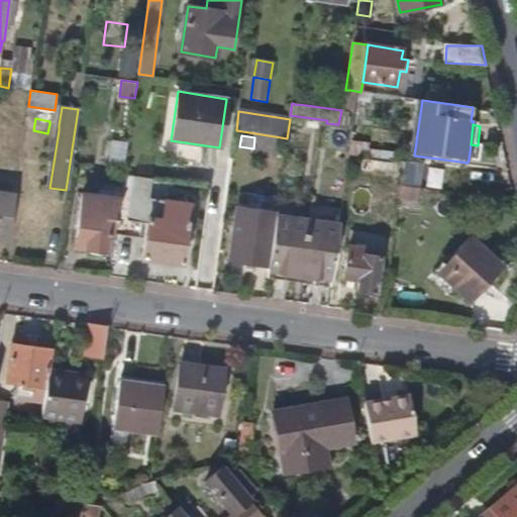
[(482,162),(484,146),(478,145),(471,144),(469,160),(482,162)]
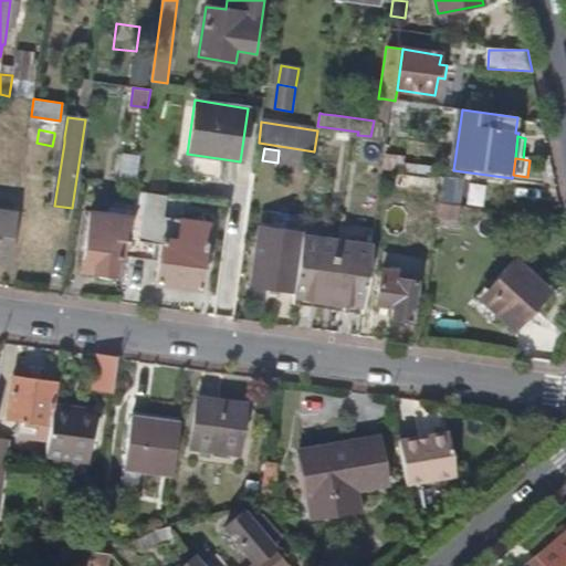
[(422,190),(425,179),(398,176),(396,187),(422,190)]
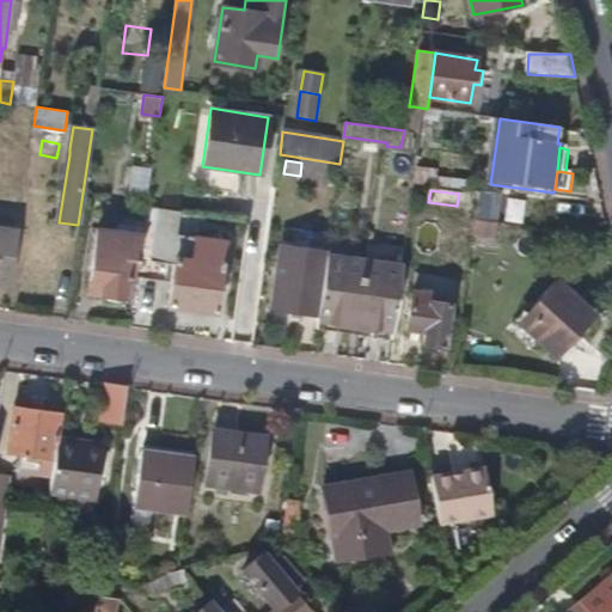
[(218,313),(227,242),(213,240),(214,233),(206,232),(206,239),(177,236),(181,213),(161,209),(154,261),(175,264),(169,306),(218,313)]
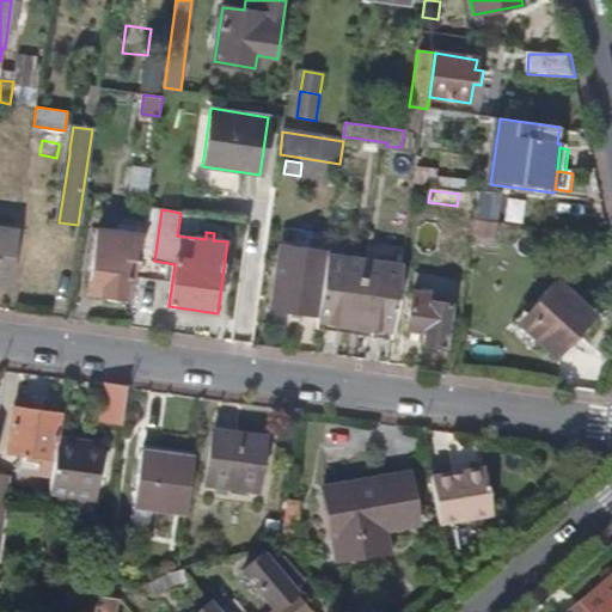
[(124,297),(130,258),(139,259),(142,234),(98,227),(91,283),(105,286),(104,294),(109,299),(117,300),(121,297),(124,298),(124,297)]
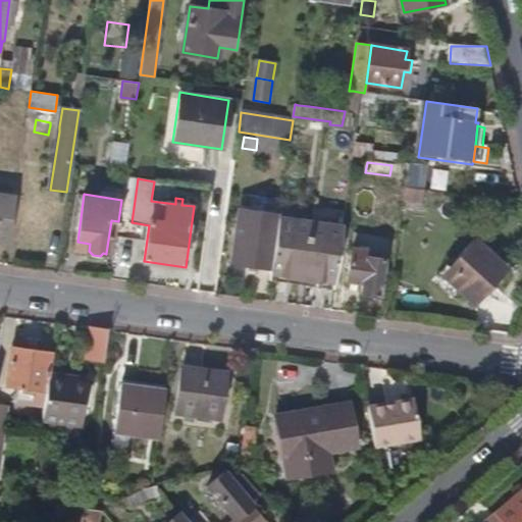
[(0,239),(10,241),(16,198),(0,196),(0,239)]
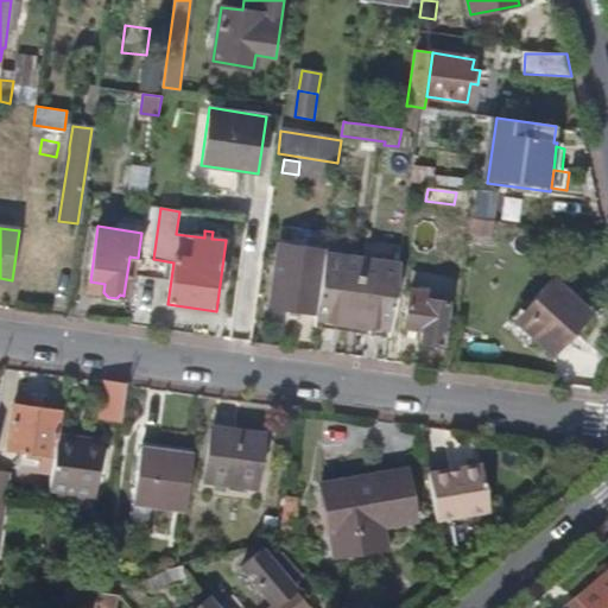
[(316,311),(324,254),(325,251),(279,245),(271,305),(316,311)]
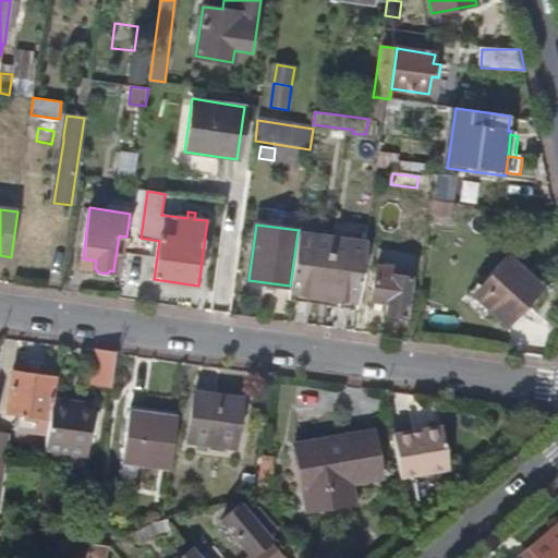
[(348,300),(356,241),(298,233),(290,286),(289,292),(348,300)]
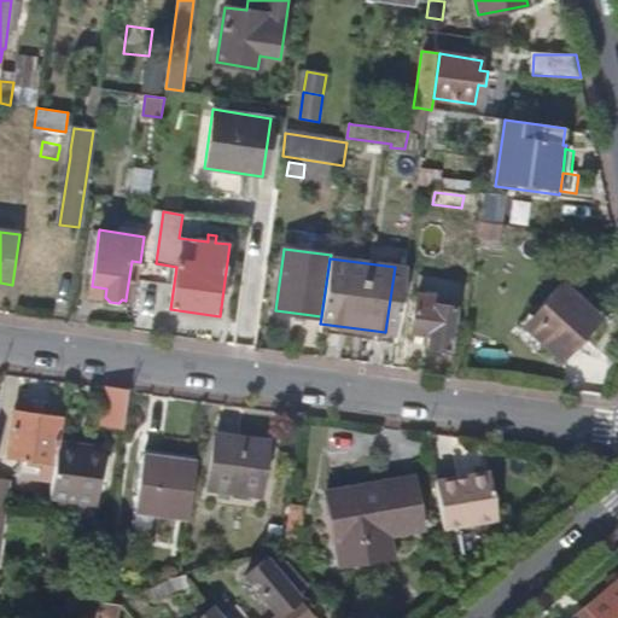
[(135,302),(140,262),(132,261),(126,299),(135,302)]
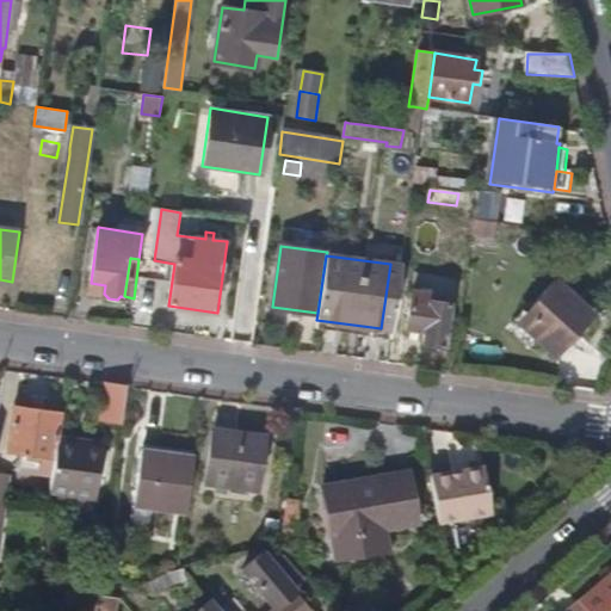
[(393,331),(401,266),(390,264),(381,328),(393,331)]
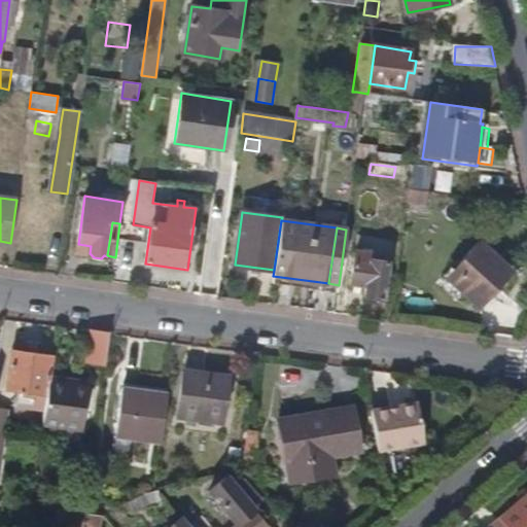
[(480,307),(512,272),(479,242),(460,262),(466,268),(453,282),(480,307)]
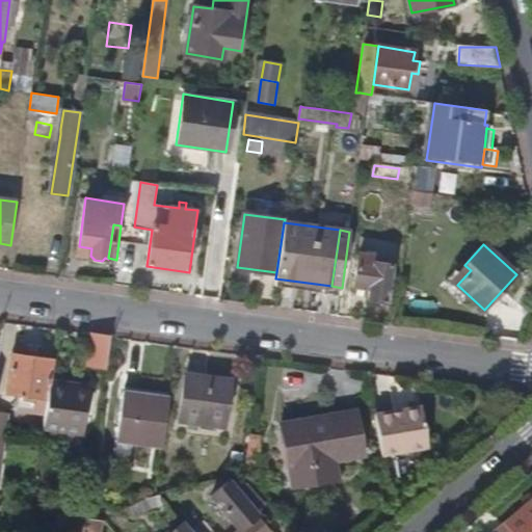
[(90,256),(91,248),(79,246),(78,254),(90,256)]
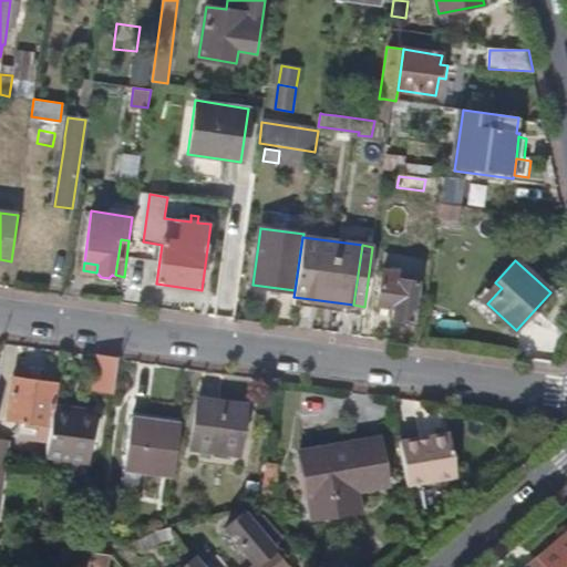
[(415,295),(418,282),(400,279),(401,272),(382,269),(377,306),(395,308),(394,319),(412,322),(412,319),(419,320),(422,296),(415,295)]
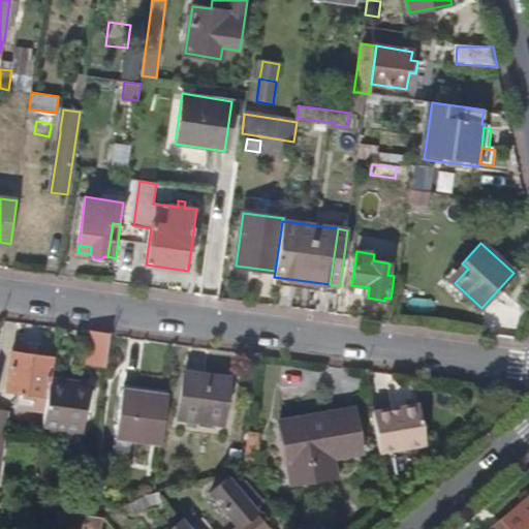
[(104,363),(109,335),(92,333),(88,361),(104,363)]
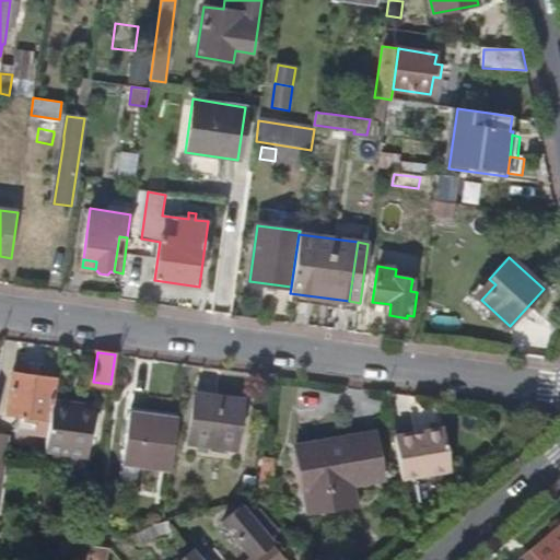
[(49,419),(55,380),(14,374),(8,413),(21,415),(19,428),(30,429),(32,417),(49,419)]
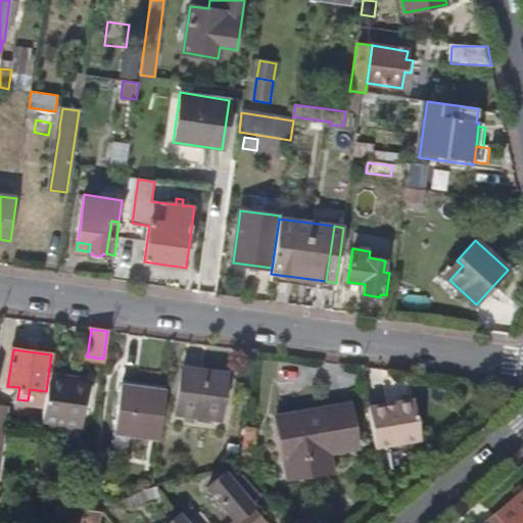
[(222,420),(228,374),(182,368),(176,414),(222,420)]
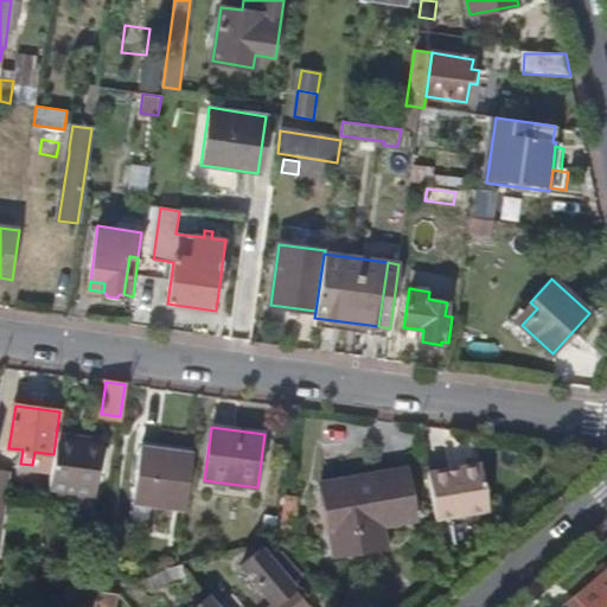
[(185,509),(193,454),(140,447),(133,502),(185,509)]
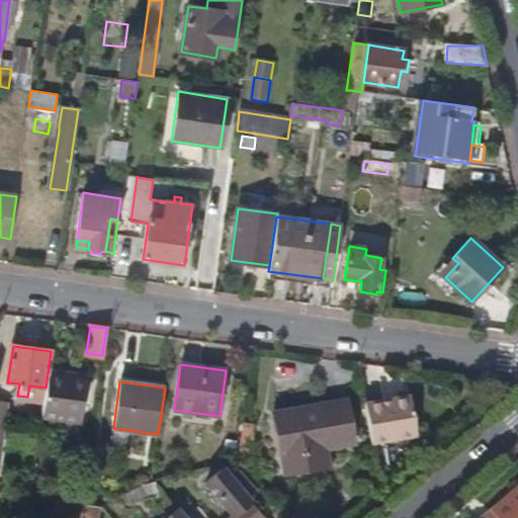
[(271,406),(281,473),(333,466),(330,447),(356,444),(350,395),(271,406)]
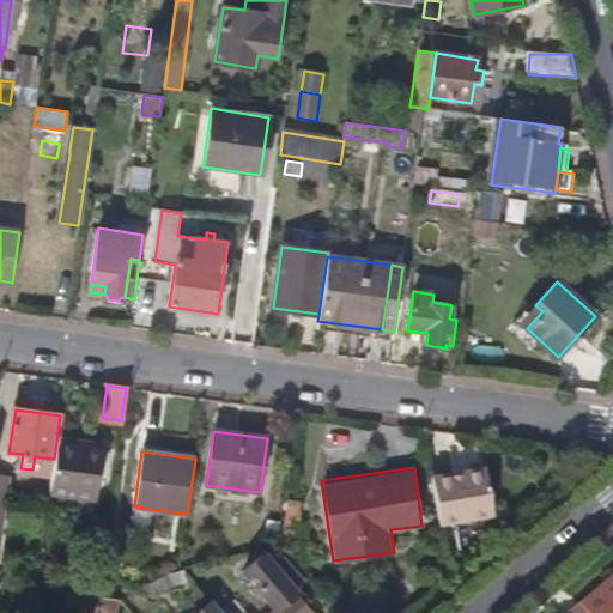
[(490,515),(481,468),(432,477),(439,523),(490,515)]
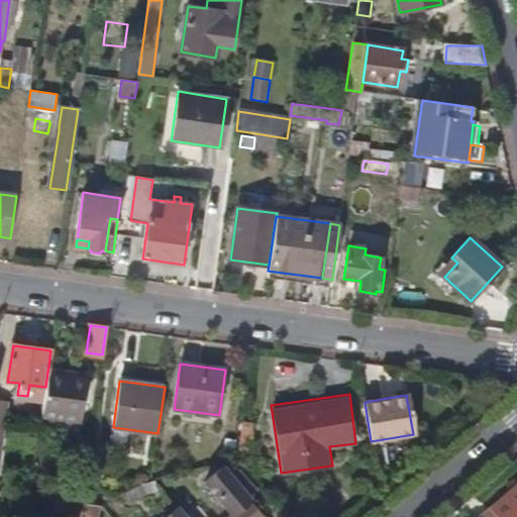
[(252,497),(243,487),(247,483),(238,473),(231,480),(221,469),(205,483),(234,515),(231,516),(262,516),(248,502),(250,501),(248,499),(252,497)]
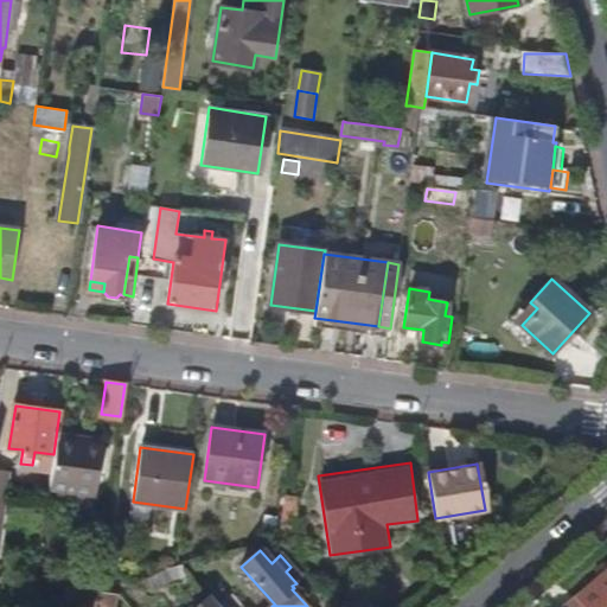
[(171,587),(165,573),(142,581),(147,596),(171,587)]
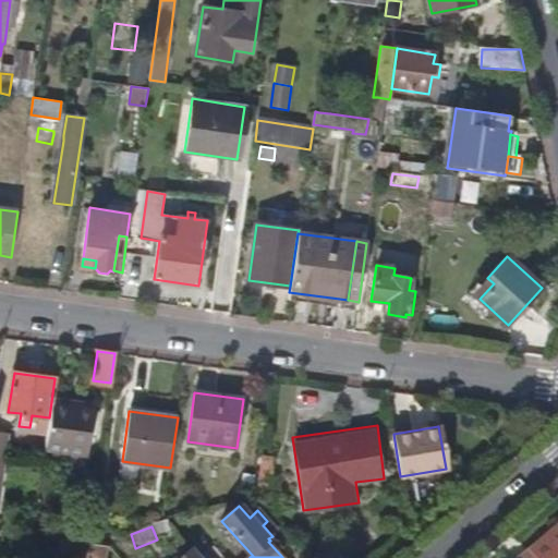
[(557,557),(557,526),(528,554),(531,557),(530,557),(557,557)]
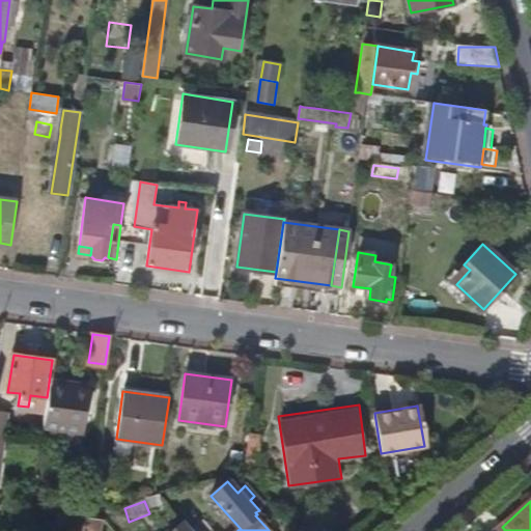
[(193,530),(185,521),(172,530),(193,530)]
